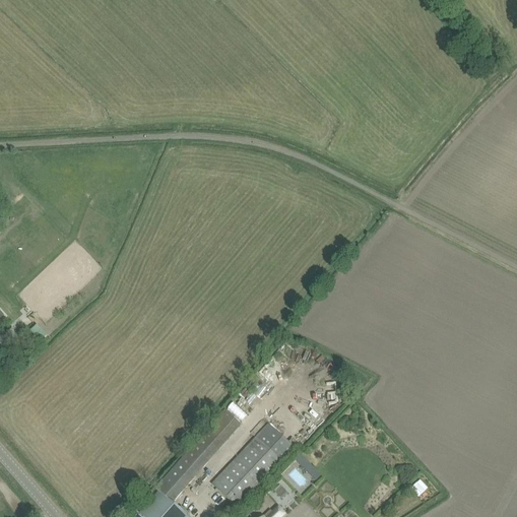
[(42,341),(48,335),(38,325),(31,332),(42,341)]
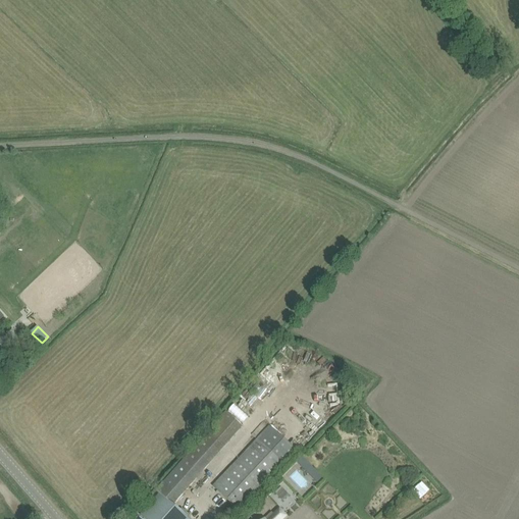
[(222,409),(162,477),(153,488),(156,491),(157,490),(170,503),(179,492),(241,425),(222,409)]
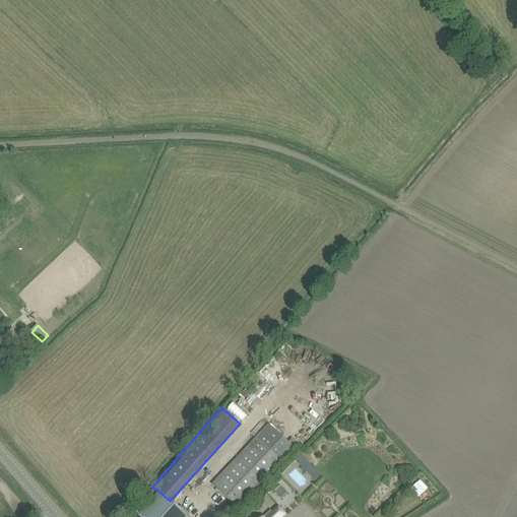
[(294,450),(265,423),(208,481),(238,510),(294,450)]
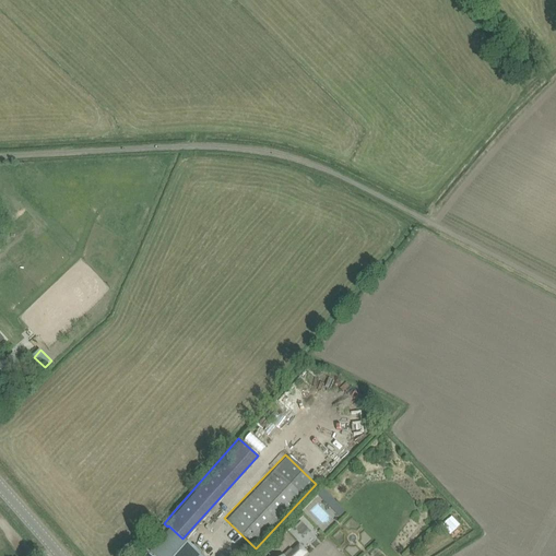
[(322,470),(315,475),(320,483),(328,476),(322,470)]
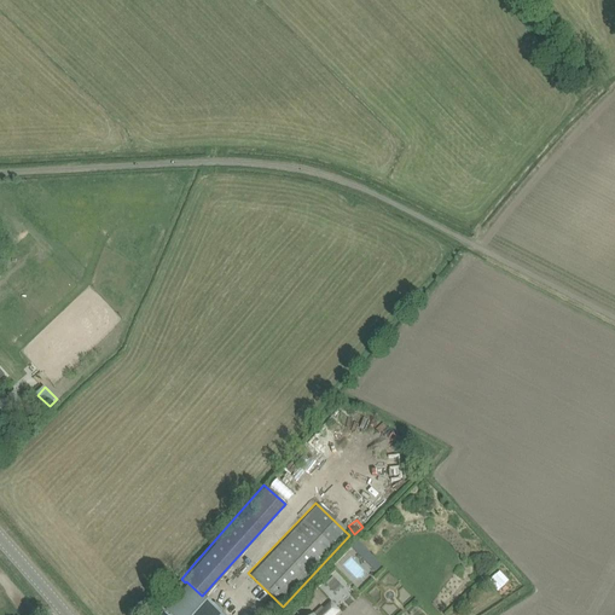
[(357,541),(350,547),(365,561),(373,570),(379,563),(371,555),(357,541)]
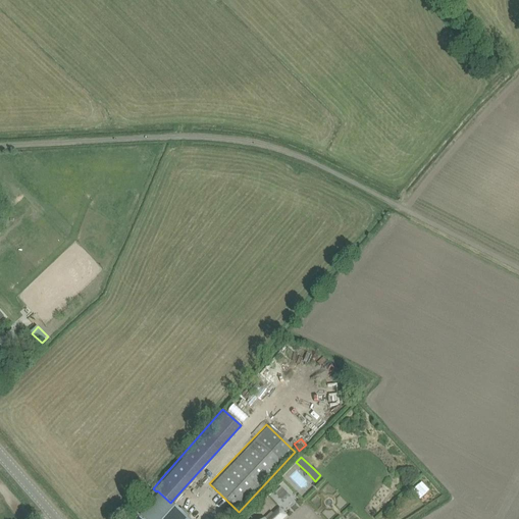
[(188,518),(186,516),(176,508),(170,503),(157,490),(156,491),(138,512),(145,518),(188,518)]
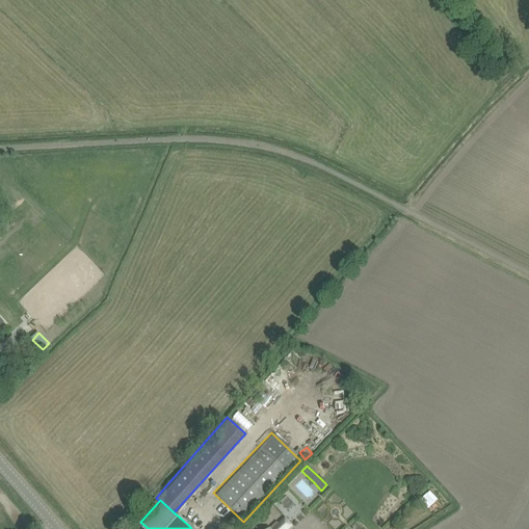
[(280,528),(289,521),(282,513),(268,526),(266,525),(262,528),(280,528)]
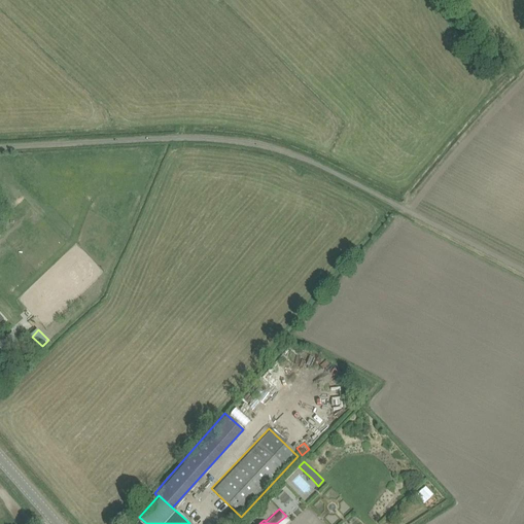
[(187,521),(188,518),(181,511),(178,513),(187,521)]
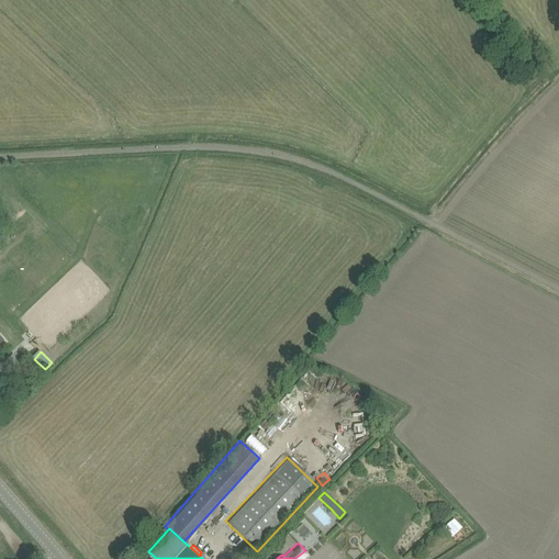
[(378,545),(365,558),(386,558),(389,556),(378,545)]
